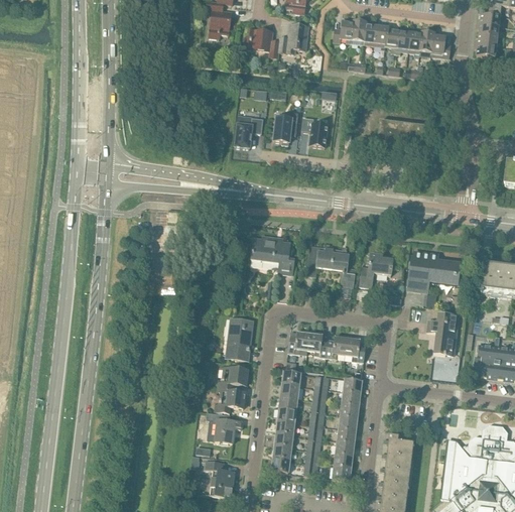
[(207,0),(206,10),(212,10),(208,37),(209,37),(220,38),(221,34),(229,35),(231,11),(223,10),(223,3),(223,2),(219,2),(217,1),(207,0)]
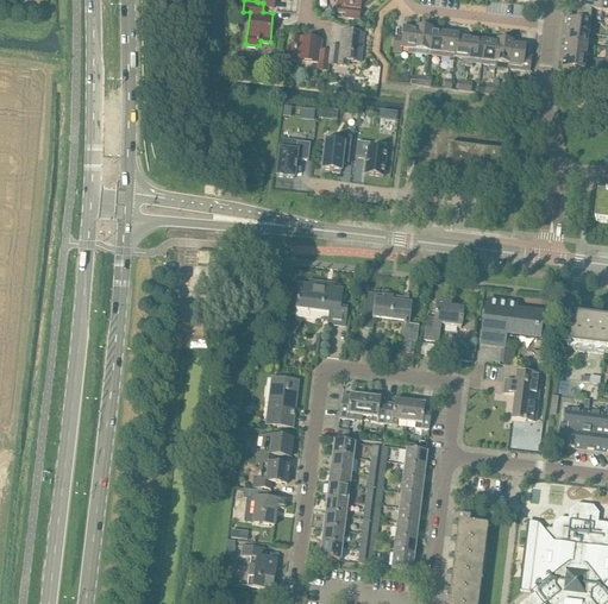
[(359,12),(361,0),(338,0),(337,8),(359,12)]
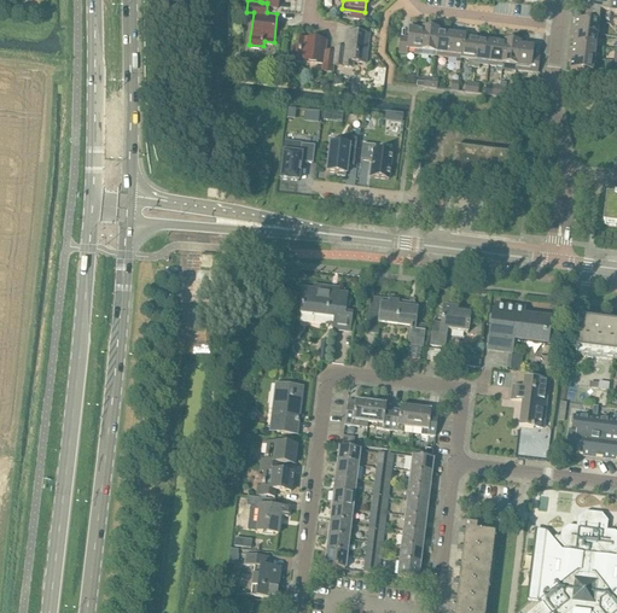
[(599,30),(603,6),(588,5),(587,15),(582,15),(583,9),(575,9),(574,13),(578,15),(577,22),(572,22),(572,27),(599,30)]
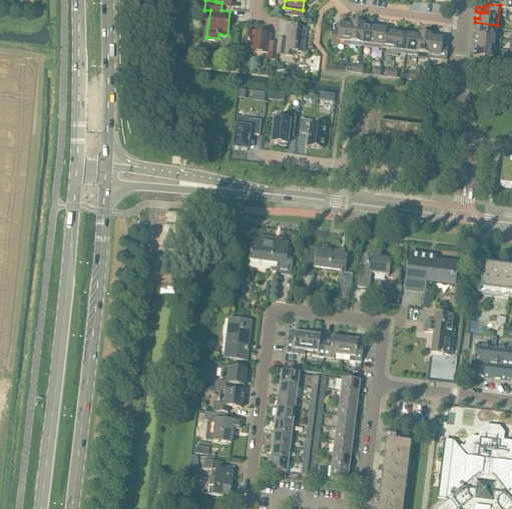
[(386,29),(387,26),(364,23),(364,21),(341,18),(339,28),(333,27),(332,41),(339,42),(339,39),(345,39),(344,42),(361,44),(379,46),(379,48),(384,49),(384,46),(389,47),(388,52),(394,53),(399,54),(399,51),(414,53),(413,55),(413,57),(417,57),(418,53),(418,51),(429,52),(428,56),(446,58),(448,44),(442,43),(443,33),(419,31),(418,32),(386,29)]
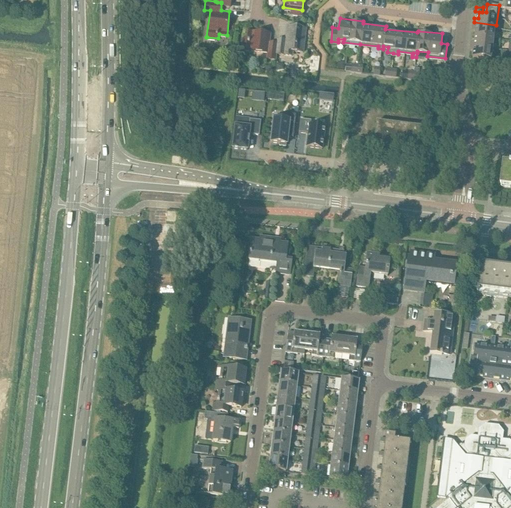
[(495,35),(496,25),(474,22),(473,27),(477,27),(476,33),(495,35)]
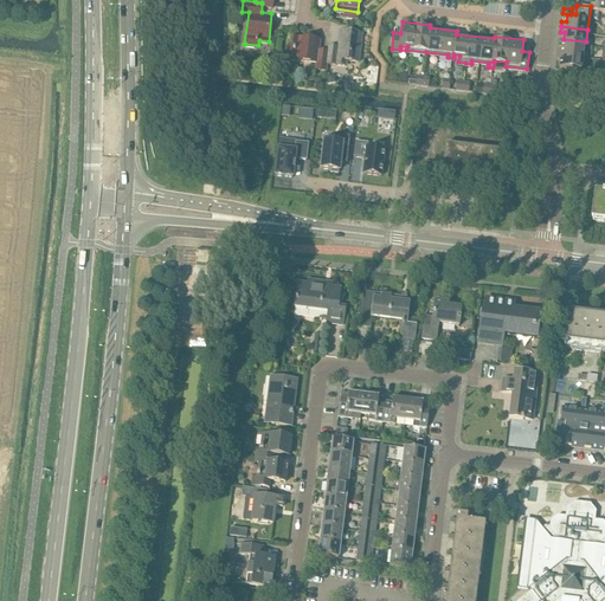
[(328,49),(327,60),(328,60),(336,62),(338,56),(347,57),(348,57),(360,58),(362,30),(340,27),(338,44),(329,43),(328,49)]
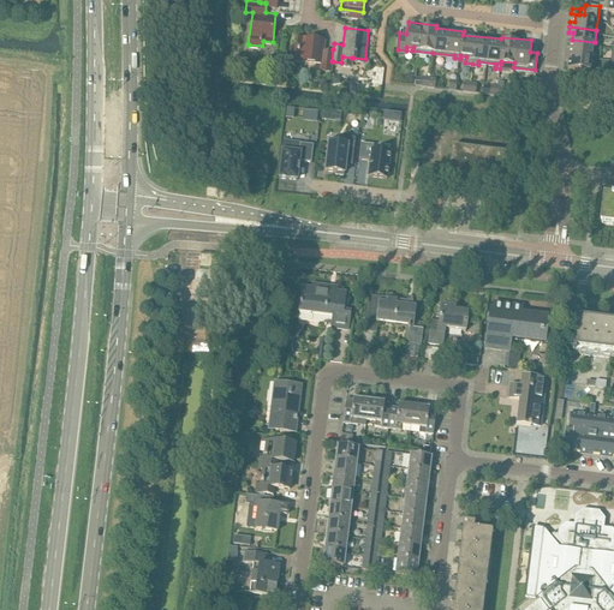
[(291,43),(290,57),(294,57),(300,58),(322,60),(321,67),(332,69),(333,61),(332,61),(333,49),(325,48),(326,37),(303,34),(297,34),(296,43),(291,43)]
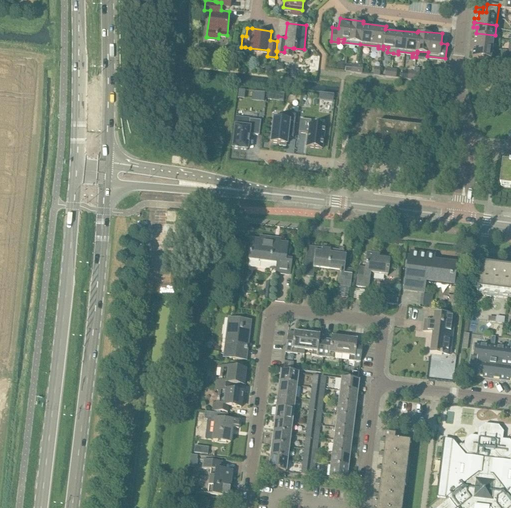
[(494,45),(495,35),(476,33),(475,38),(472,38),(471,42),(494,45)]
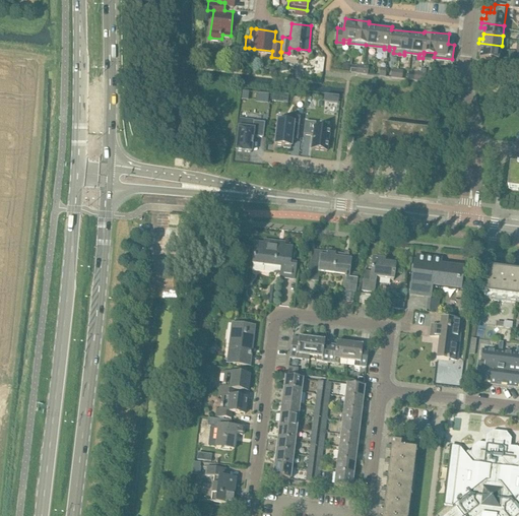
[(500,57),(502,46),(478,43),(478,48),(482,48),(481,55),(500,57)]
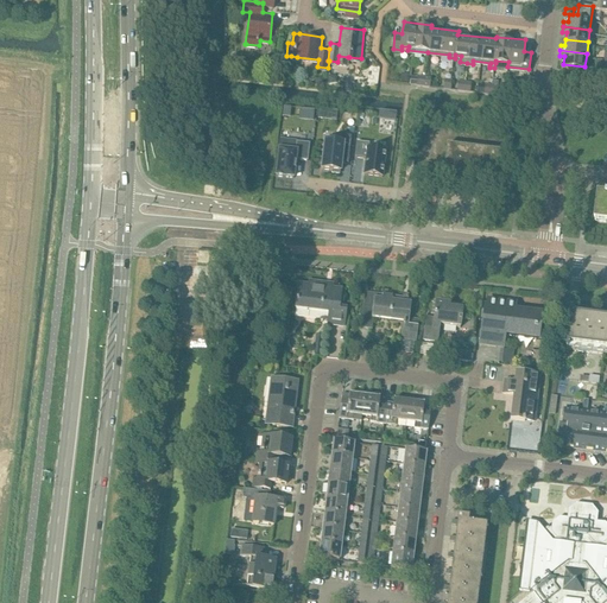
[(322,71),(314,75),(317,83),(326,80),(322,71)]
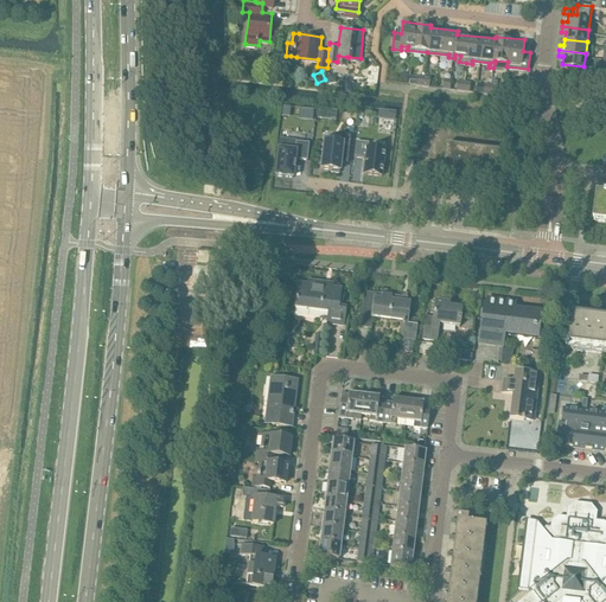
[(336,71),(327,72),(329,81),(337,79),(336,71)]
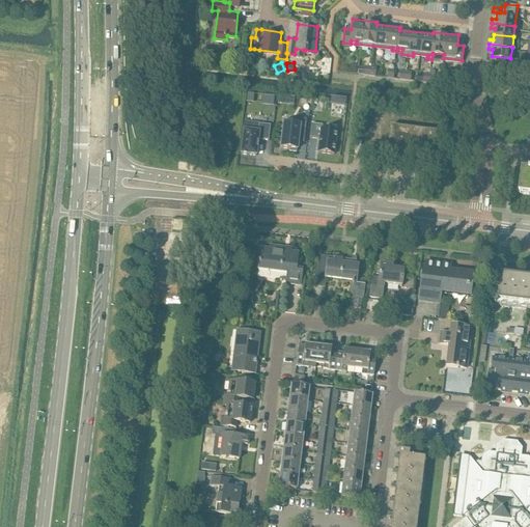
[(365,63),(364,72),(364,73),(375,74),(378,64),(365,63)]
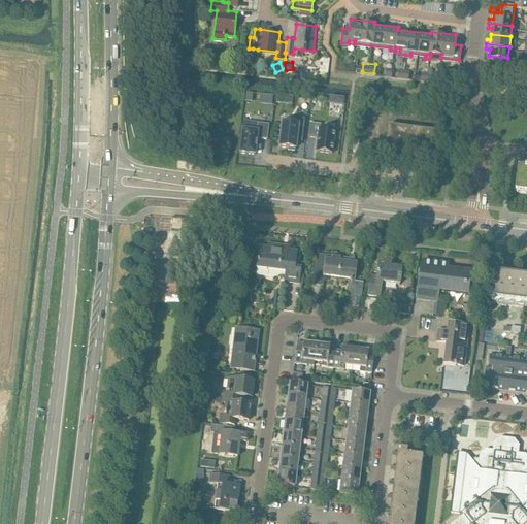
[(408,77),(409,68),(398,67),(397,76),(408,77)]
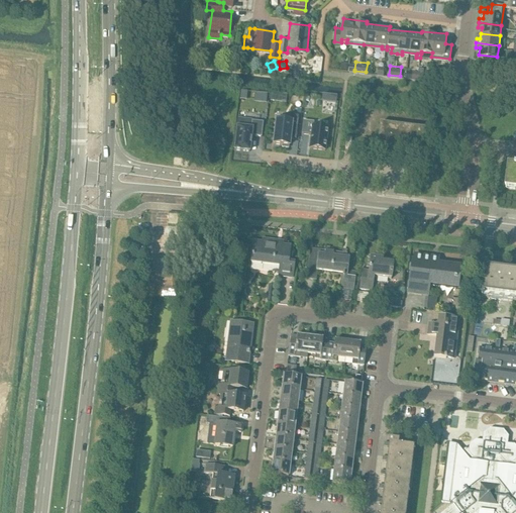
[(423,79),(423,78),(424,70),(413,69),(411,78),(423,79)]
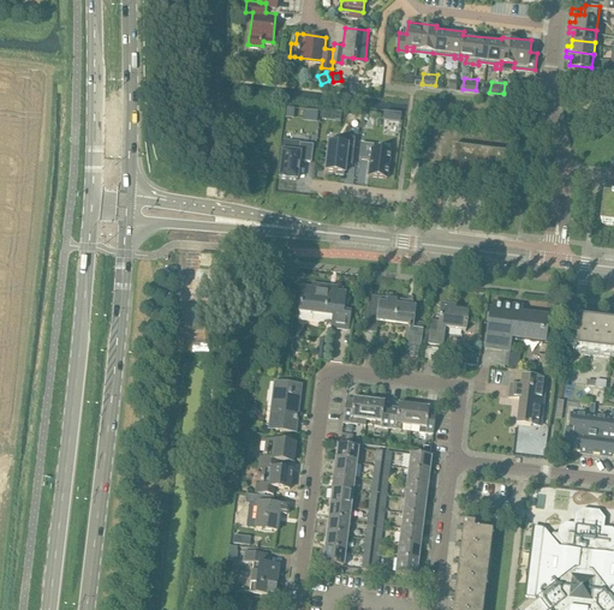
[(534,96),(535,88),(523,87),(522,95),(534,96)]
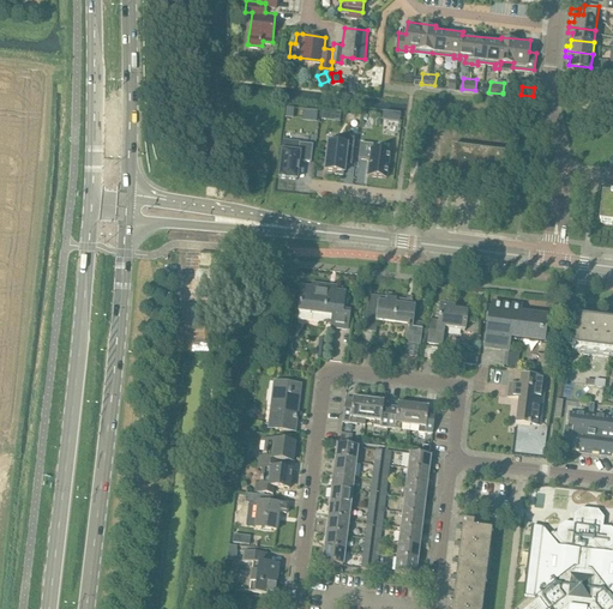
[(329,139),(326,167),(336,168),(336,170),(343,172),(343,169),(344,169),(346,160),(353,161),(355,133),(344,132),(343,140),(329,139)]
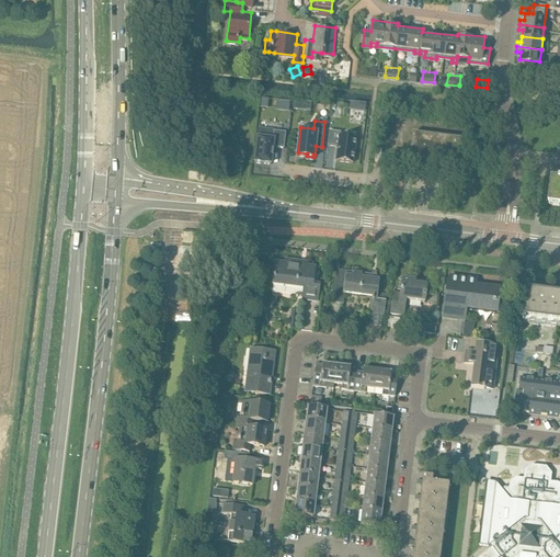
[(256,150),(255,159),(263,160),(272,161),(273,154),(273,147),(274,144),(285,145),(286,129),(259,126),(258,144),(256,144),(256,150)]
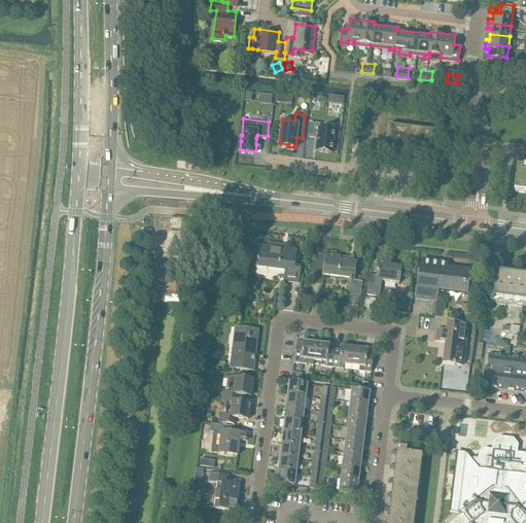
[(310,119),(308,133),(318,134),(316,148),(331,150),(335,127),(320,125),(321,120),(310,119)]
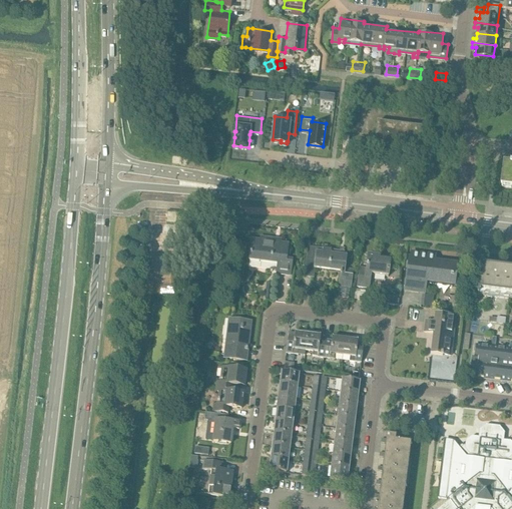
[(424,150),(427,125),(378,119),(374,144),(424,150)]
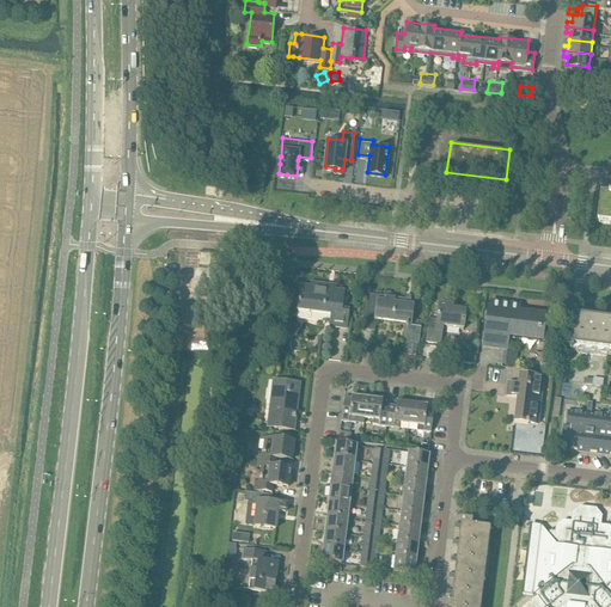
[(610,192),(604,191),(600,220),(610,221),(610,192)]
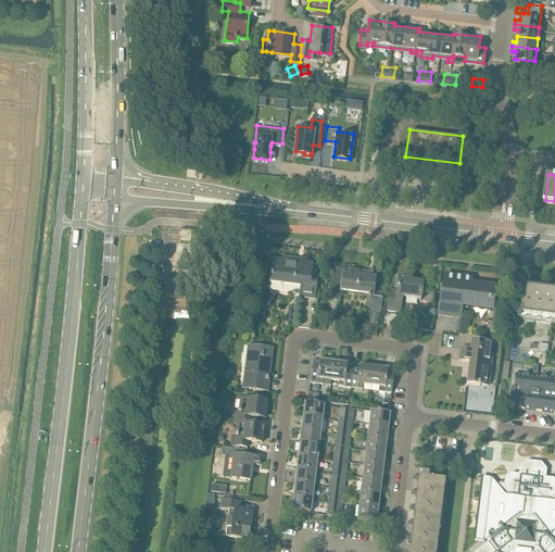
[(315,295),(317,279),(311,278),(313,261),(274,255),(270,278),(302,283),(300,292),(315,295)]
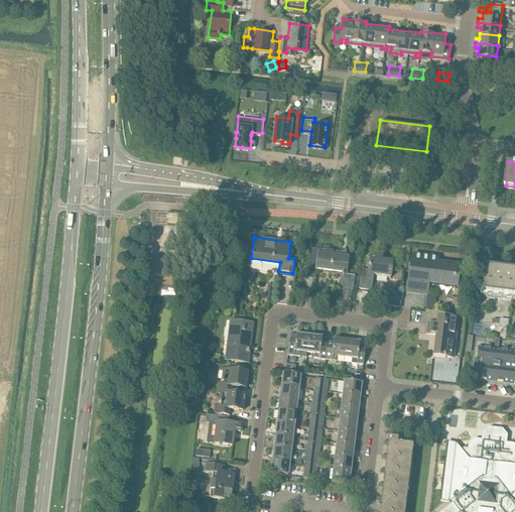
[(309,245),(307,266),(315,267),(317,267),(343,270),(341,285),(354,286),(356,268),(348,267),(350,254),(347,253),(347,249),(342,249),(334,248),(318,246),(309,245)]
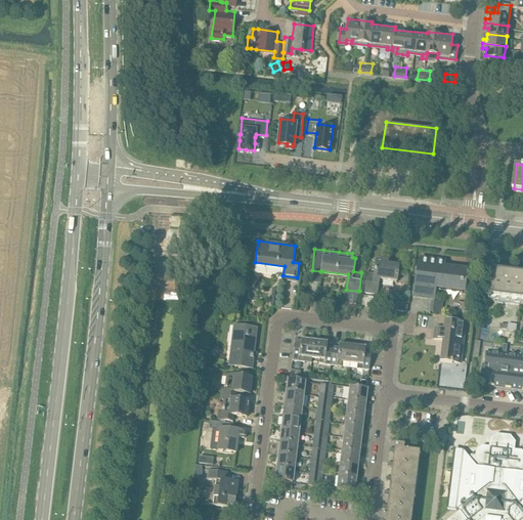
[(397,279),(399,263),(383,261),(384,257),(376,256),(375,271),(367,270),(364,291),(378,292),(380,277),(397,279)]
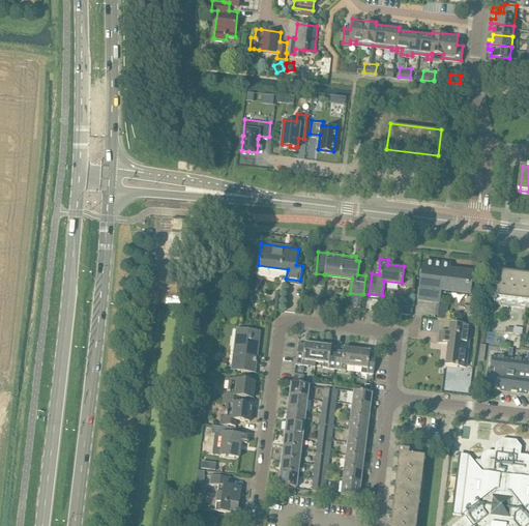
[(442,267),(443,262),(428,260),(427,266),(423,265),(423,267),(419,267),(418,276),(422,276),(421,285),(420,296),(438,298),(439,289),(467,293),(470,270),(442,267)]
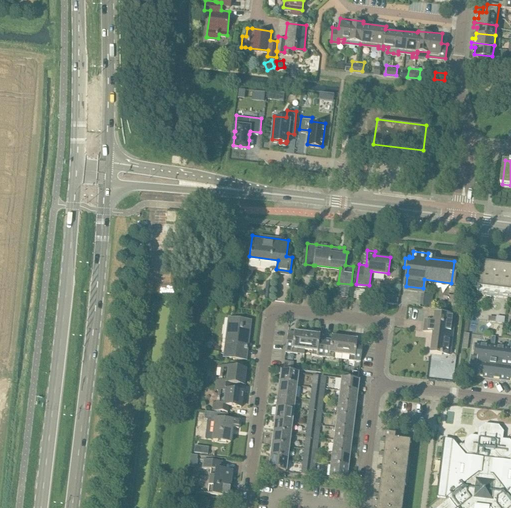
[(510,264),(481,261),(477,291),(478,291),(508,295),(509,290),(510,290),(510,264)]
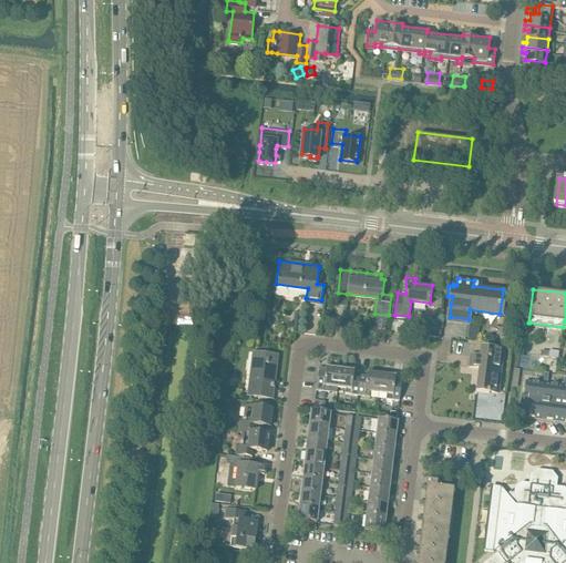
[(471,323),(470,335),(479,336),(481,324),(471,323)]
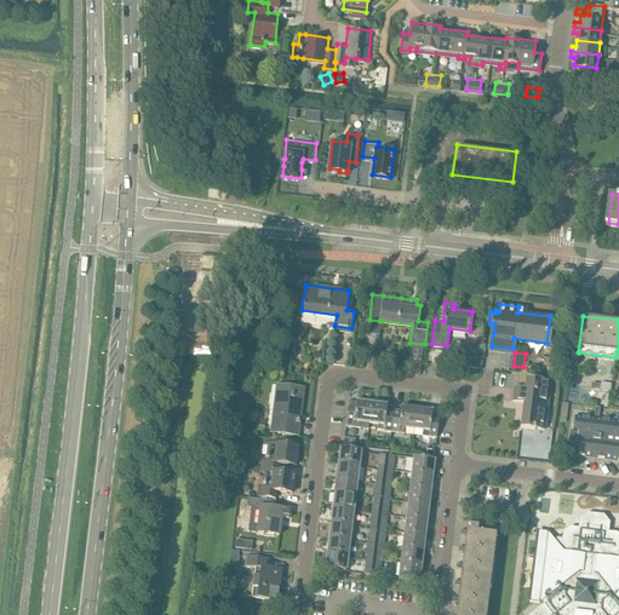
[(468,355),(468,363),(482,365),(482,356),(480,356),(468,355)]
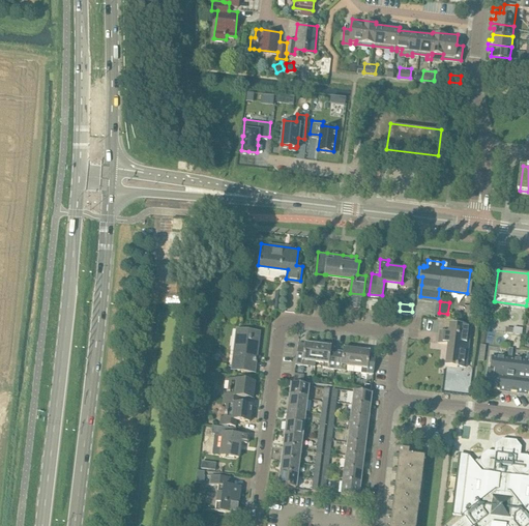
[(466,364),(471,323),(450,321),(449,329),(440,328),(439,340),(450,341),(447,360),(445,360),(445,362),(466,364)]
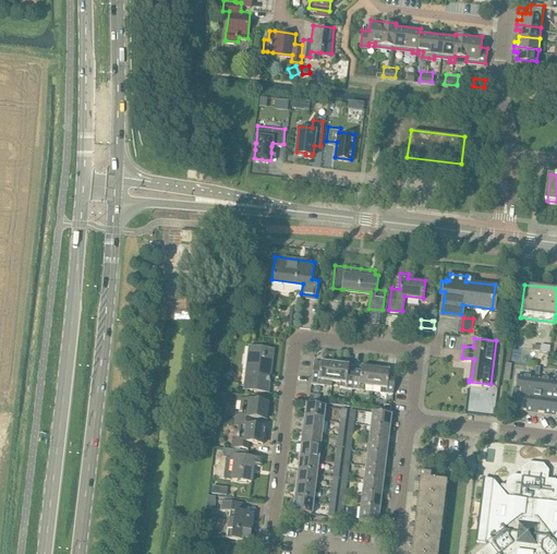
[(268,388),(274,346),(251,344),(245,383),(255,384),(255,387),(268,388)]
